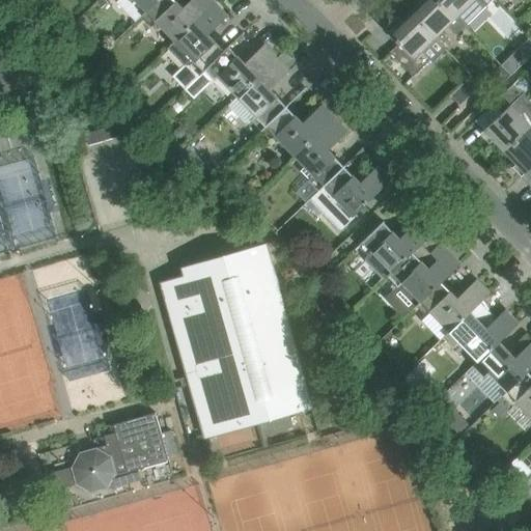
[(136,0),(147,10),(158,0),(136,0)]
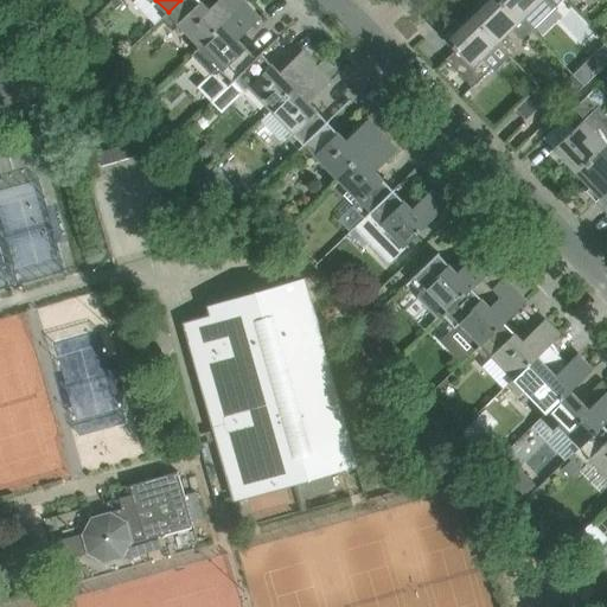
[(180,0),(168,12),(163,18),(174,30),(179,25),(200,48),(246,4),(242,0),(218,0),(209,10),(199,0),(180,0)]
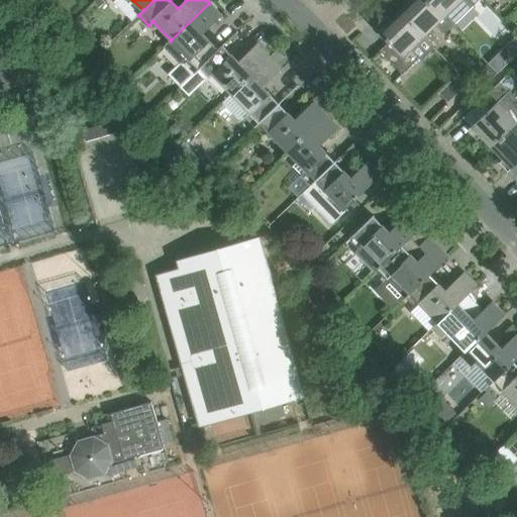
[(426,0),(410,0),(398,11),(423,37),(434,27),(442,35),(451,26),(443,18),(426,0)]
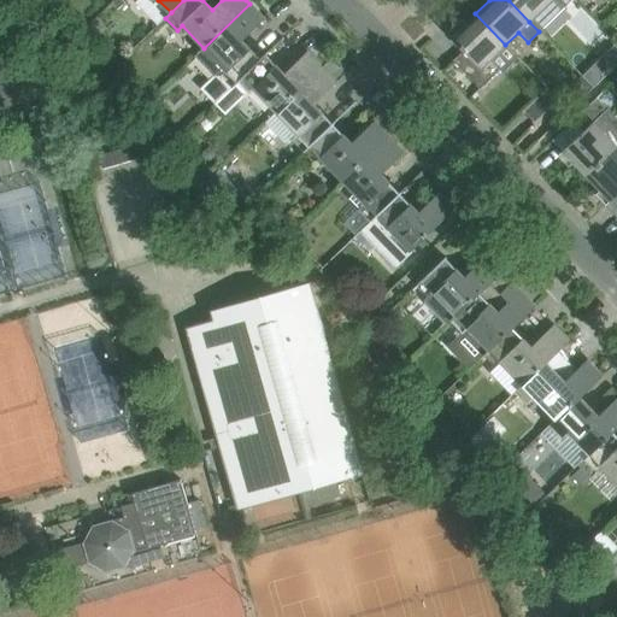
[(539,31),(571,0),(509,0),(529,22),(539,31)]
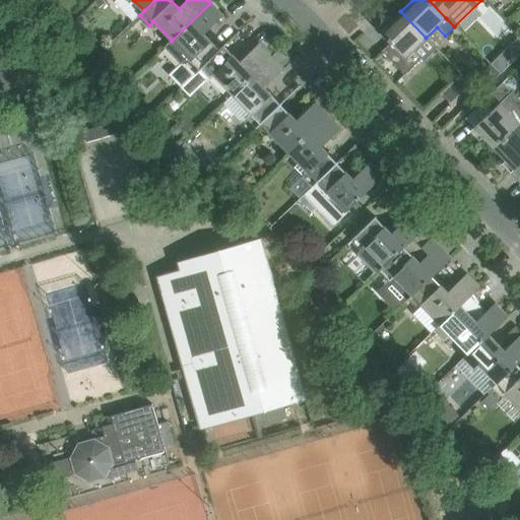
[(172,41),(164,49),(180,64),(169,74),(181,87),(199,70),(218,50),(203,34),(222,15),(210,3),(172,41)]
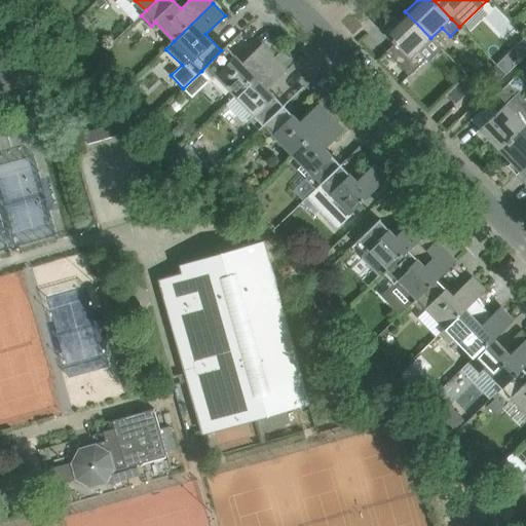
[(417,51),(430,38),(405,11),(384,32),(395,43),(385,51),(409,76),(425,60),(417,51)]
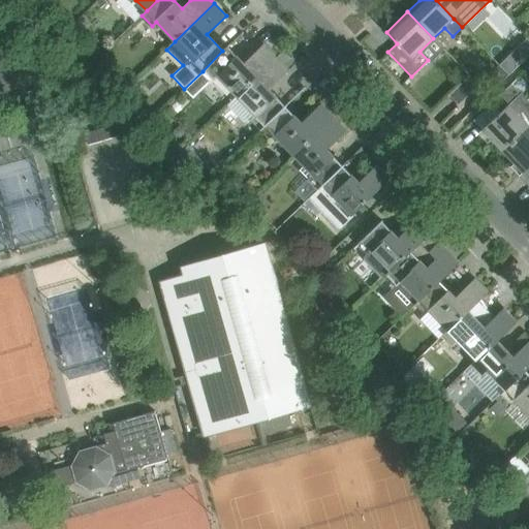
[(81,44),(90,55),(102,42),(93,33),(81,44)]
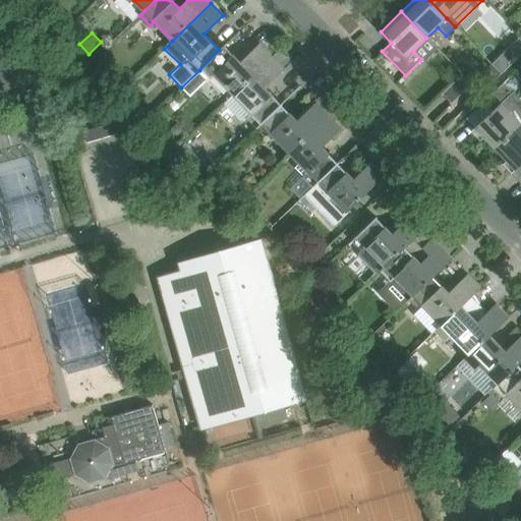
[(219,50),(199,70),(209,79),(228,99),(233,95),(272,57),(258,44),(240,62),(225,47),(226,45),(225,44),(219,50)]
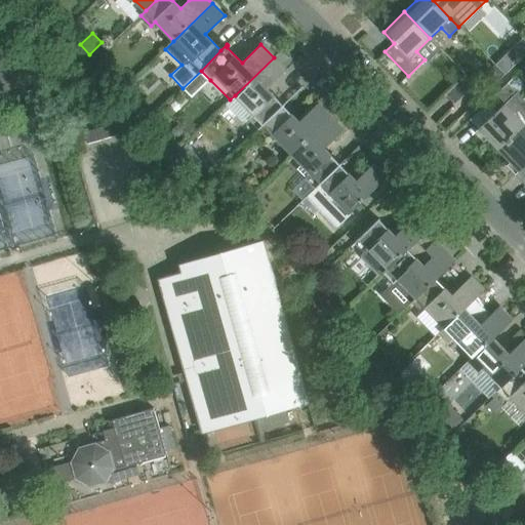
[(90,65),(98,73),(104,69),(104,62),(98,56),(90,65)]
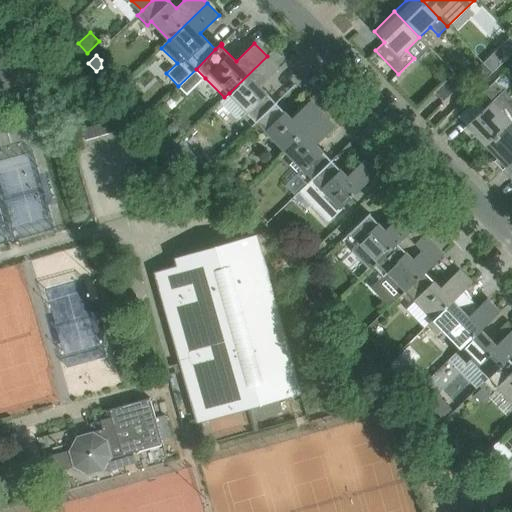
[(224,97),(219,102),(235,118),(242,116),(252,126),(276,103),(260,87),(279,69),(267,56),(229,93),(224,97)]
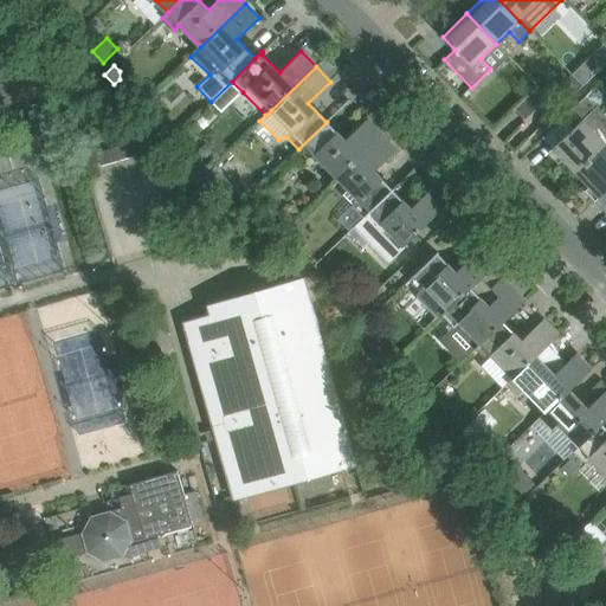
[(537,86),(513,110),(523,121),(548,97),(537,86)]
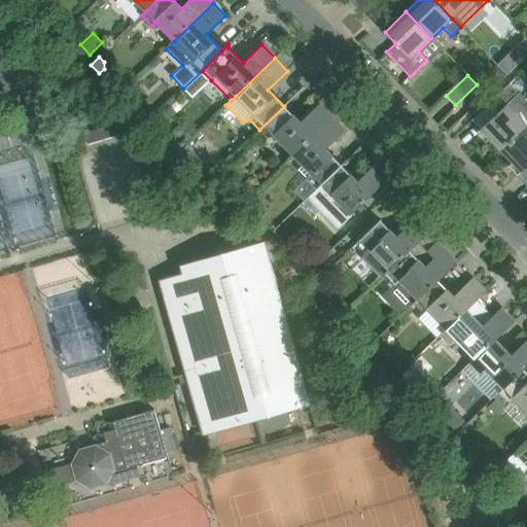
[(480,130),(501,151),(526,126),(526,103),(518,95),(519,94),(510,83),(488,104),(496,113),(480,130)]
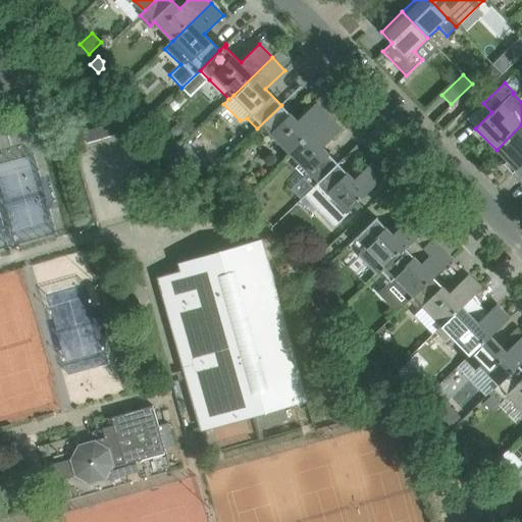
[(281,105),(257,128),(266,139),(271,134),(290,153),(328,116),(316,103),(297,121),(281,105)]
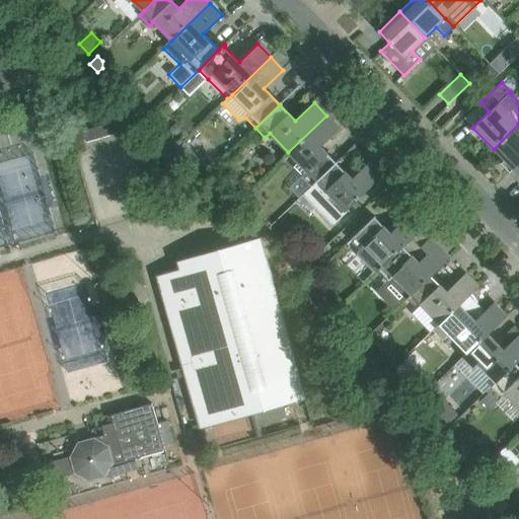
[(326,116),(288,152),(306,171),(302,176),(311,187),(336,162),(320,146),(340,128),(326,116)]
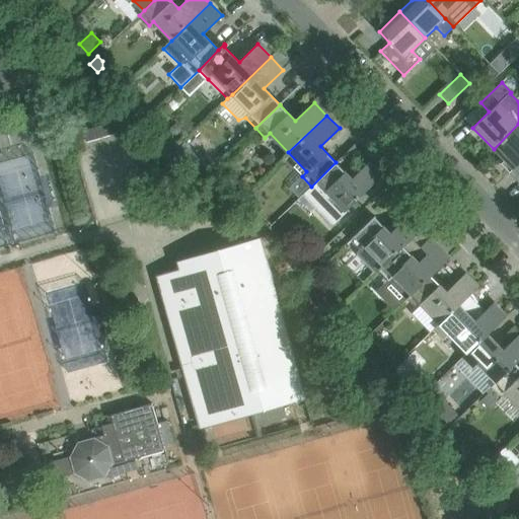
[(147,128),(154,136),(158,132),(150,124),(147,128)]
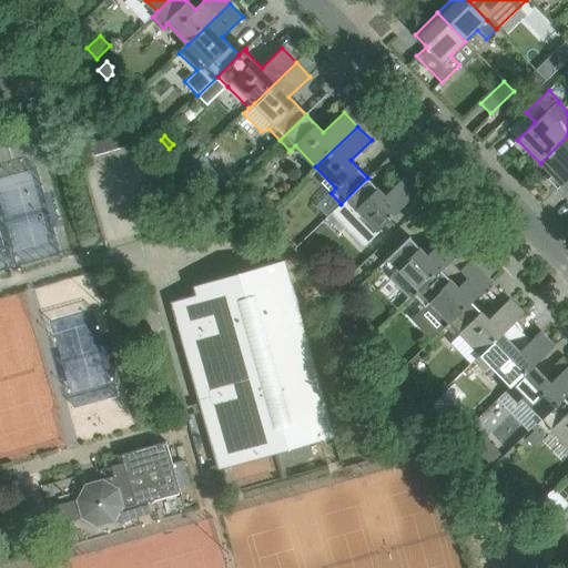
[(567,178),(567,135),(540,163),(561,185),(567,178)]
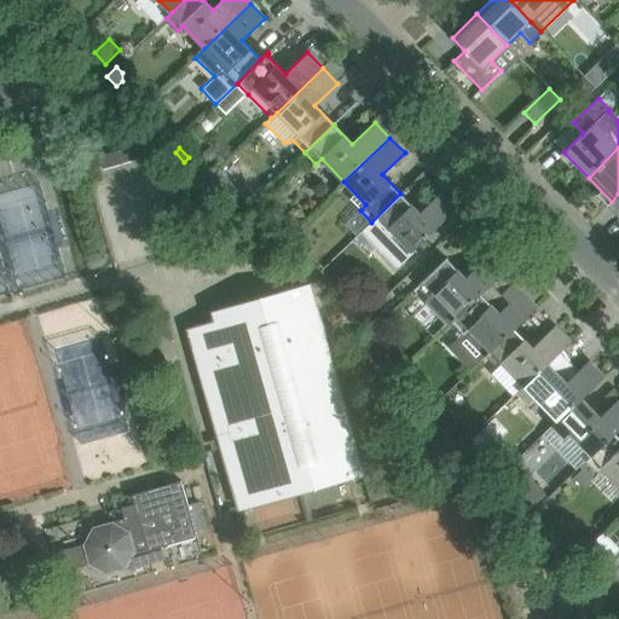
[(117,151),(99,157),(103,169),(121,165),(117,151)]
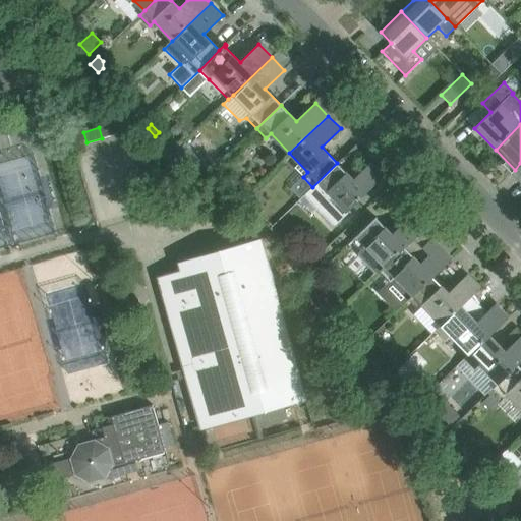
[(337,163),(312,187),(323,197),(328,192),(346,212),(385,175),(372,161),(353,179),(337,163)]
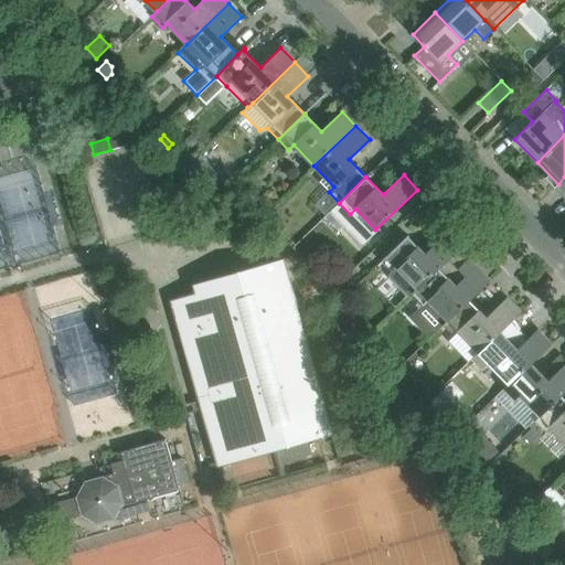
[(412,295),(444,264),(459,248),(445,234),(425,254),(407,235),(381,262),(392,273),(387,276),(408,298),(412,295)]
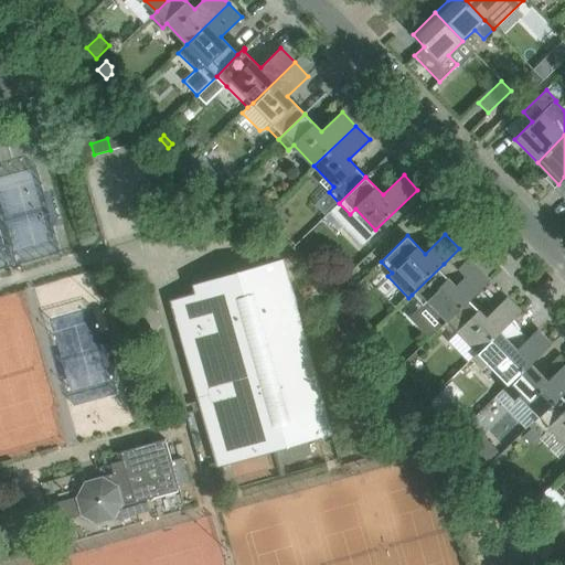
[(443,327),(447,322),(469,300),(490,280),(468,258),(452,274),(444,264),(412,295),(443,327)]
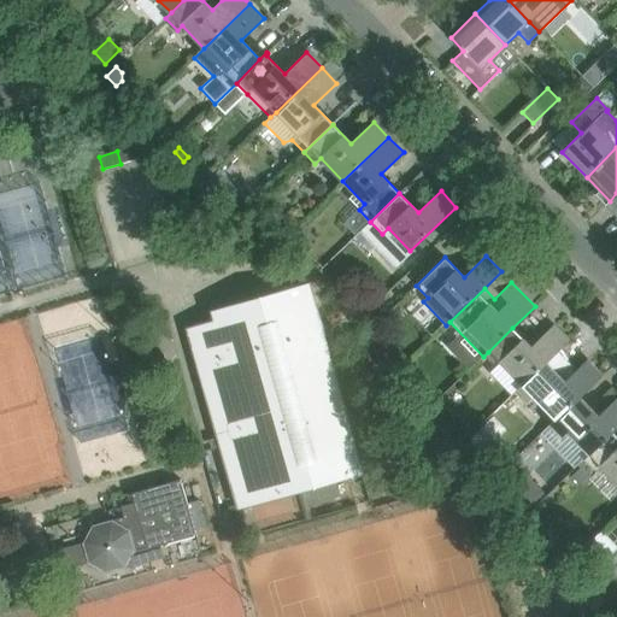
[(356,417),(330,330),(328,323),(319,325),(309,285),(213,311),(216,321),(187,329),(239,507),(362,472),(347,419),(356,417)]
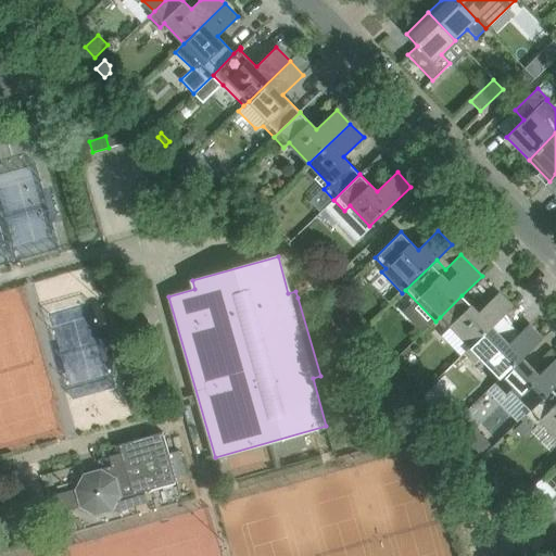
[(470,348),(492,327),(513,307),(498,293),(478,313),(462,295),(440,317),(436,321),(445,332),(451,327),(470,348)]
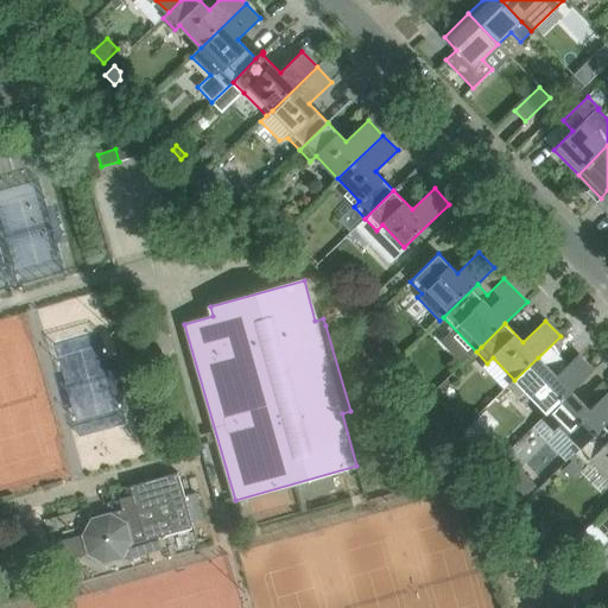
[(378,339),(368,348),(382,366),(393,356),(378,339)]
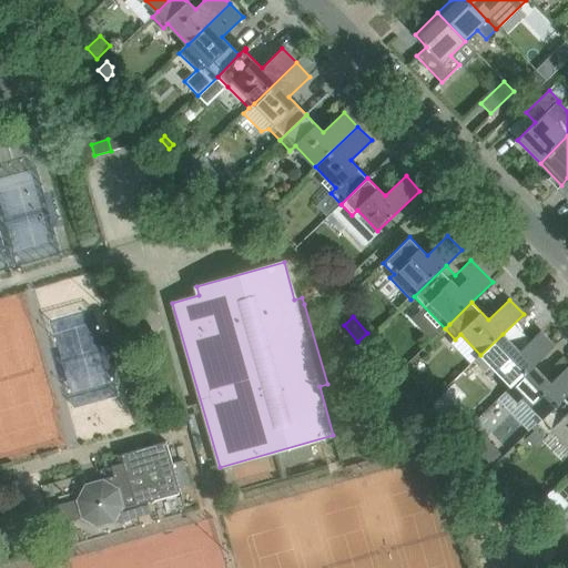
[(503,334),(480,355),(475,361),(486,372),(490,366),(511,387),(534,366),(554,346),(540,331),(519,352),(503,334)]
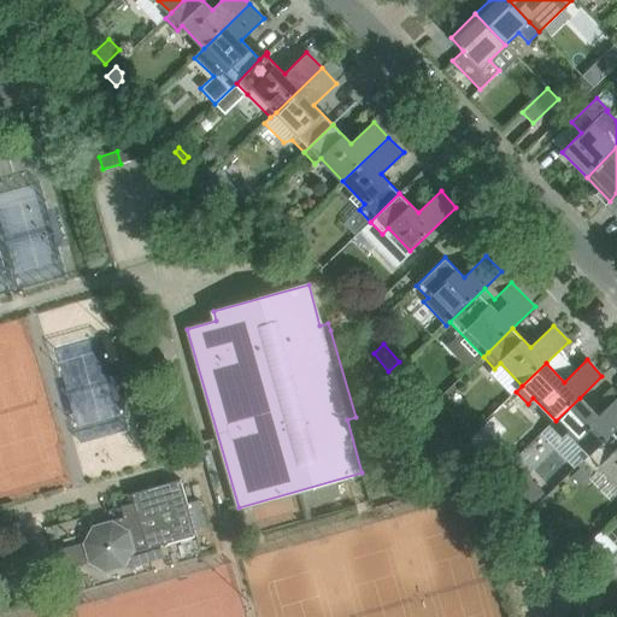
[(421,376),(407,363),(397,372),(410,386),(421,376)]
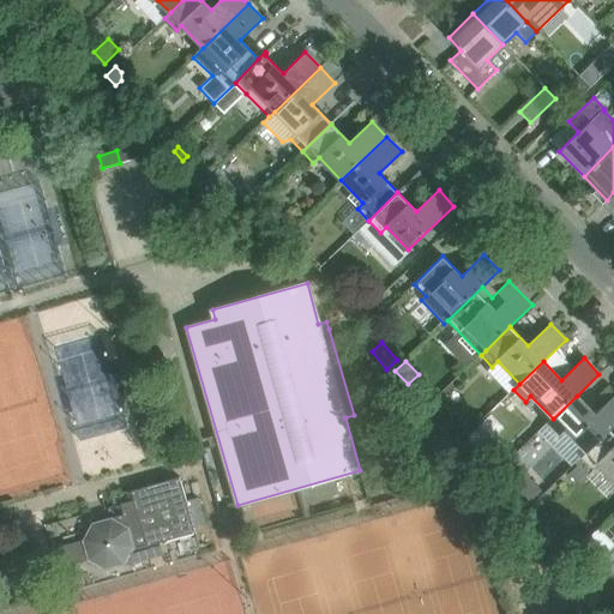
[(577,396),(553,419),(547,425),(559,437),(565,431),(587,453),(609,431),(613,426),(613,395),(595,414),(577,396)]
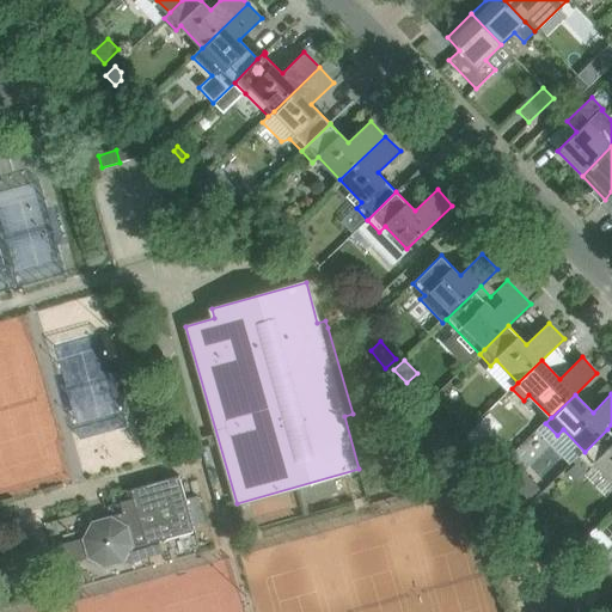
[(501,427),(489,414),(464,438),(495,469),(509,456),(491,436),(501,427)]
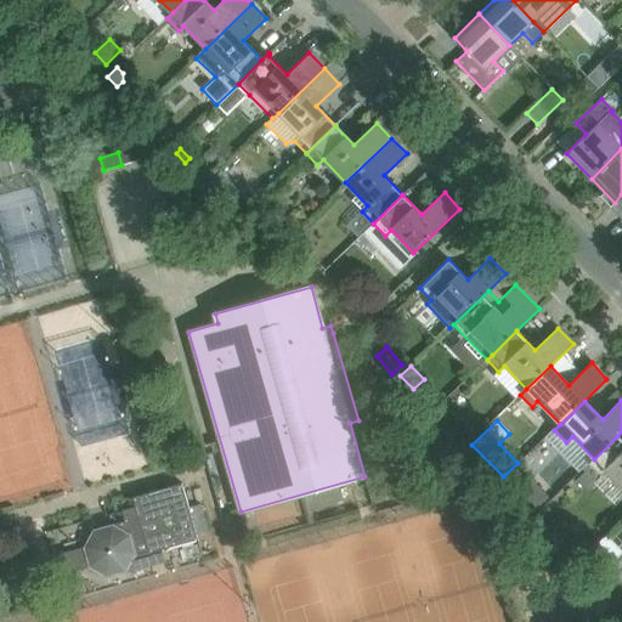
[(621,440),(617,436),(594,459),(583,469),(586,471),(576,481),(584,491),(598,479),(620,502),(621,498),(621,440)]
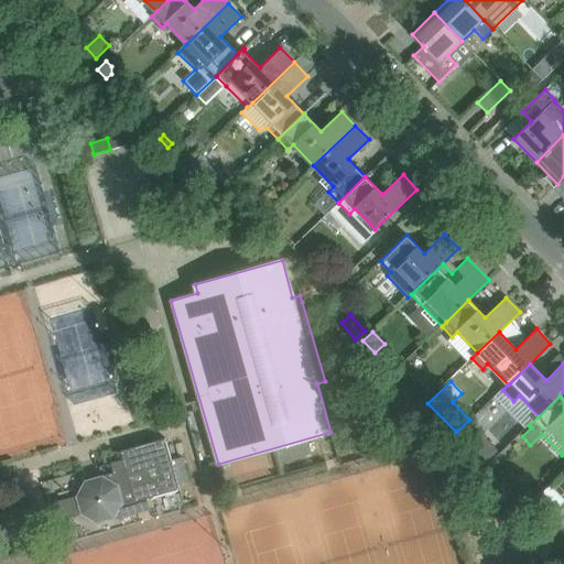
[(457,434),(487,466),(499,454),(469,422),(457,434)]
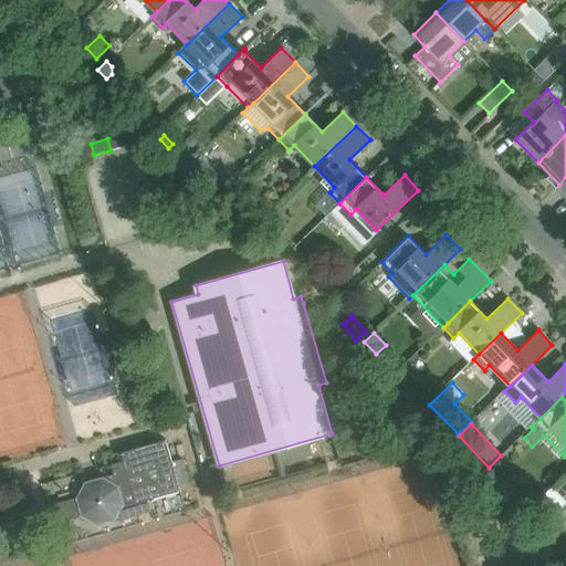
[(135,503),(179,491),(180,491),(166,440),(121,452),(123,461),(111,464),(114,474),(85,482),(77,498),(55,503),(61,522),(82,516),(97,524),(115,520),(123,504),(135,501),(135,503)]
